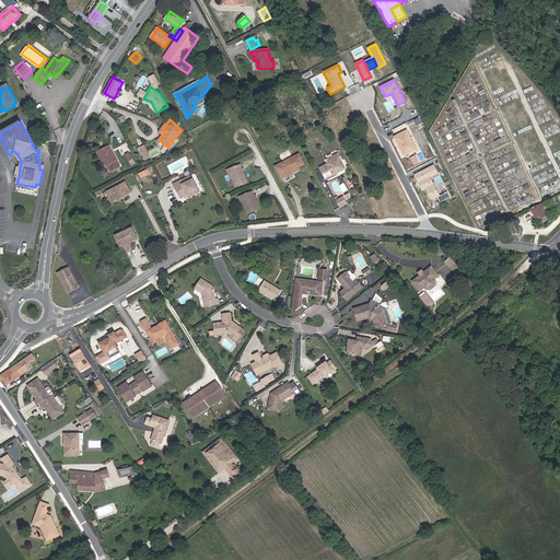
[(417,149),(407,129),(394,135),(405,154),(417,149)]
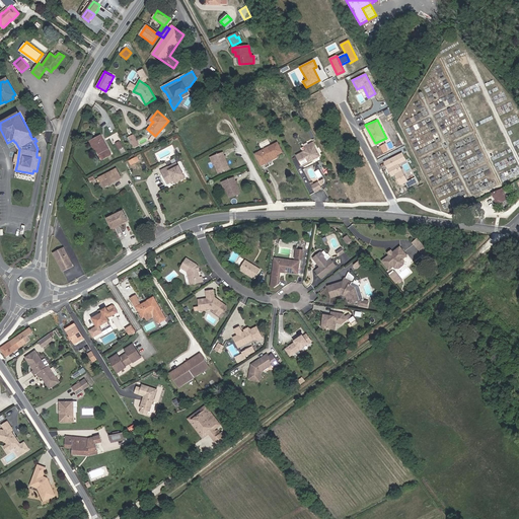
[(138,142),(134,134),(129,137),(135,148),(137,146),(135,143),(138,142)]
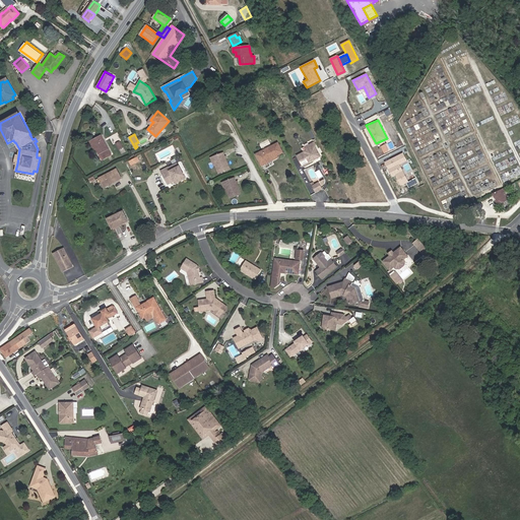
[(112,155),(102,136),(92,140),(96,149),(103,159),(112,155)]
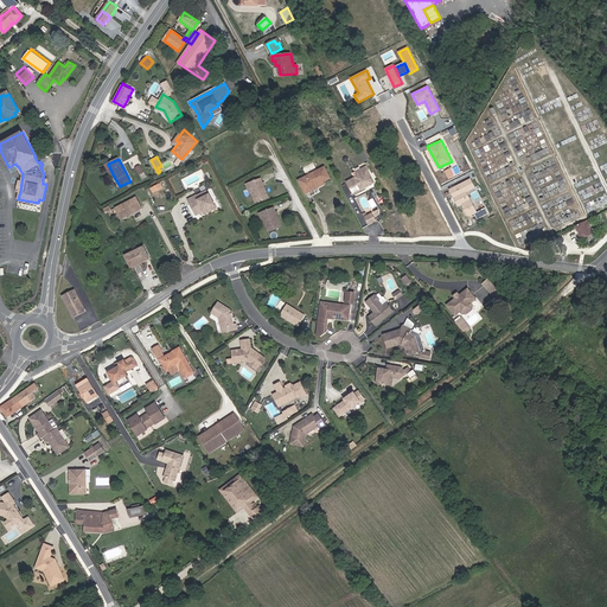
[(368,171),(365,166),(356,172),(358,176),(346,181),(353,195),(375,183),(368,171)]
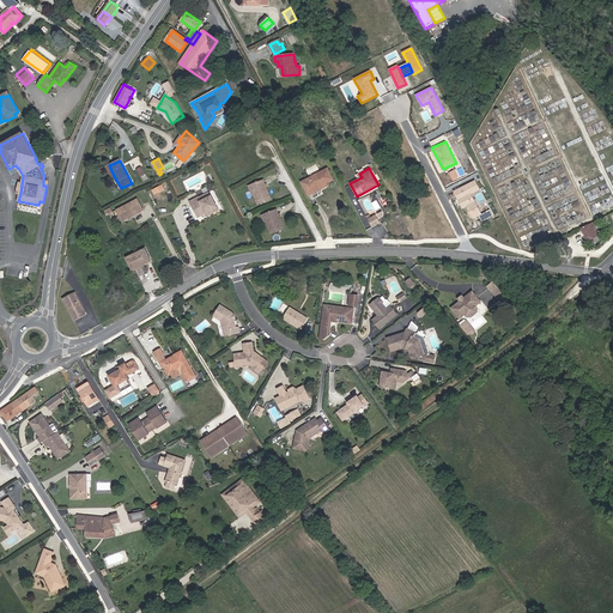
[(314,190),(327,183),(334,180),(328,169),(302,182),(309,195),(315,192),(314,190)]
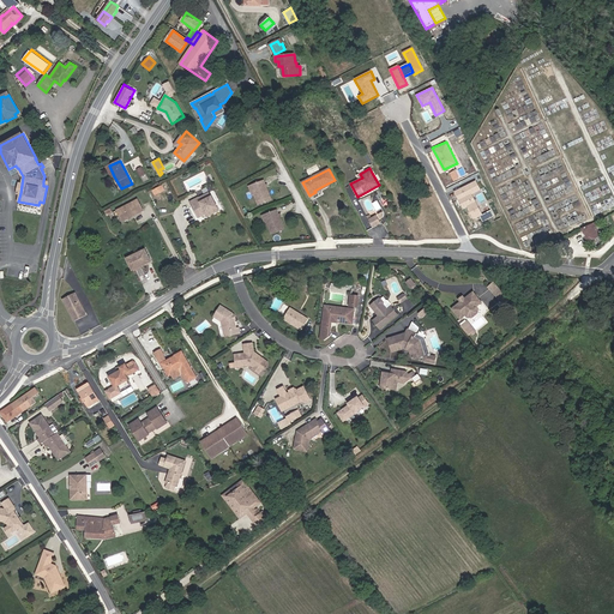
[(271,199),(264,180),(250,186),(252,191),(253,191),(254,194),(259,204),(271,199)]
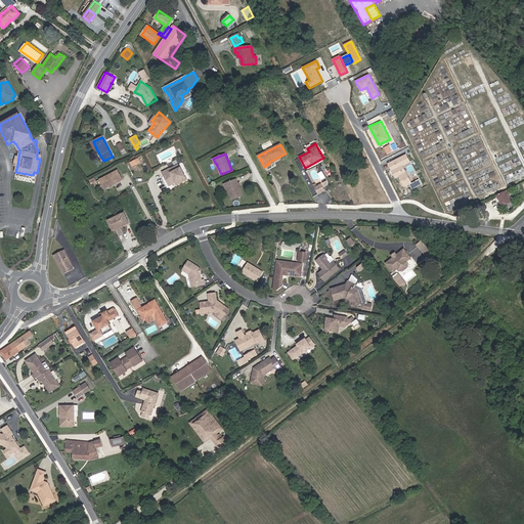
[(409,162),(405,156),(388,164),(393,173),(397,171),(403,184),(409,182),(401,166),(409,162)]
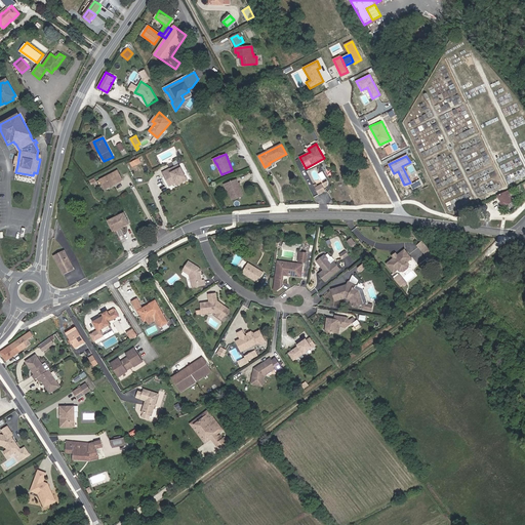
[(187,180),(179,164),(163,172),(169,186),(176,183),(179,180),(180,184),(187,180)]
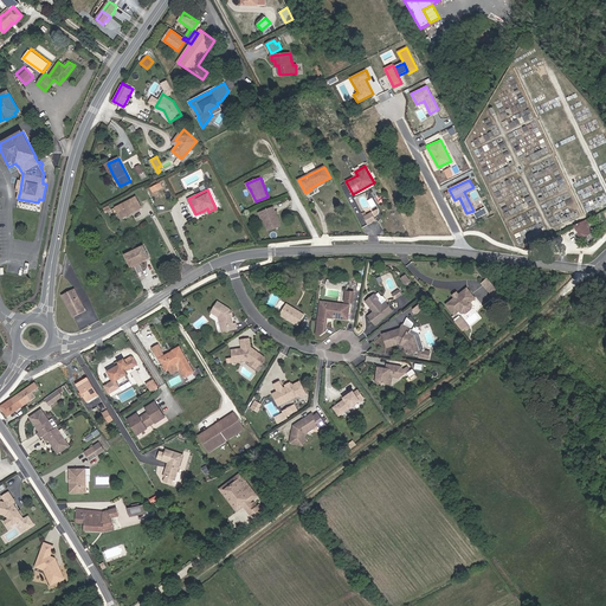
[(142,208),(136,197),(115,207),(121,219),(142,208)]
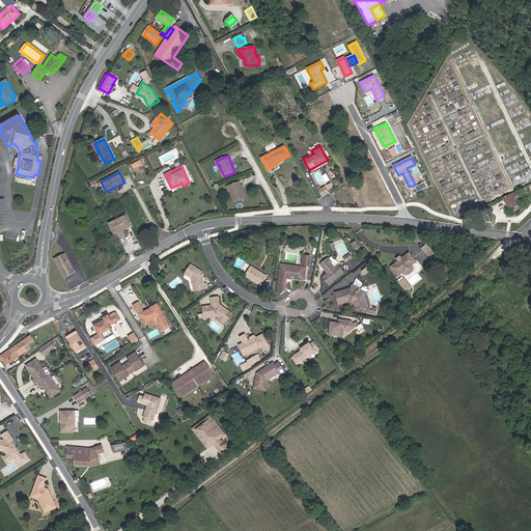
[(246,198),(240,182),(227,187),(229,191),(230,190),(231,194),(235,202),(246,198)]
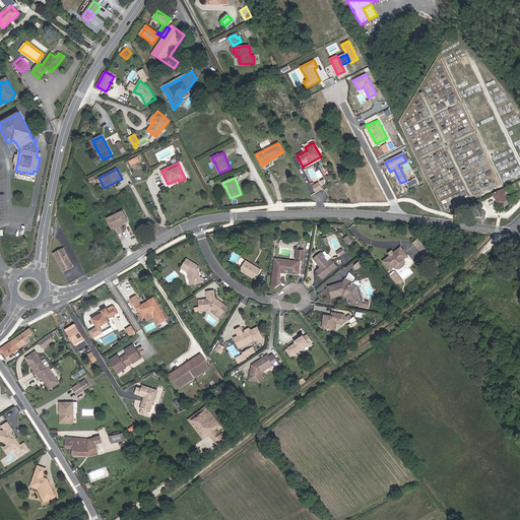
[(323,189),(319,182),(314,185),(313,182),(310,183),(316,193),(323,189)]
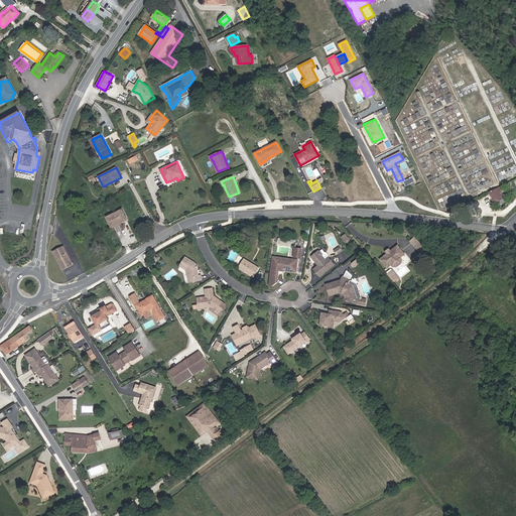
[(505,198),(500,187),(489,192),(494,203),(505,198)]
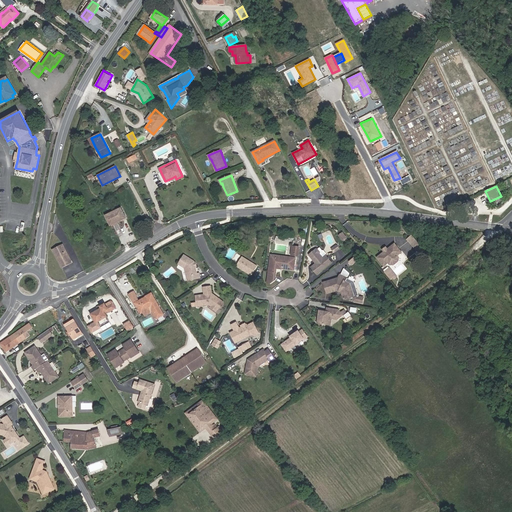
[(125,218),(121,208),(106,216),(110,225),(125,218)]
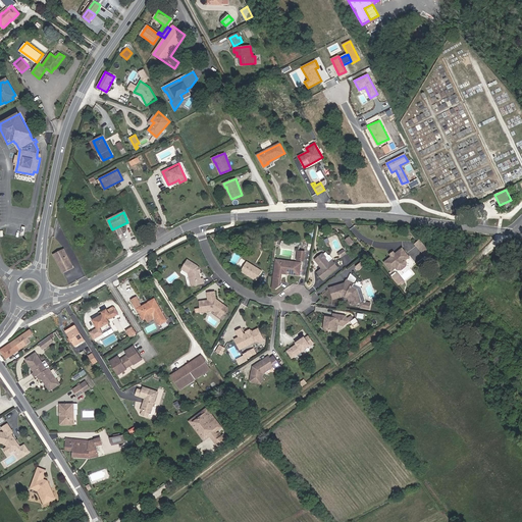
[(263,247),(260,242),(255,245),(258,250),(263,247)]
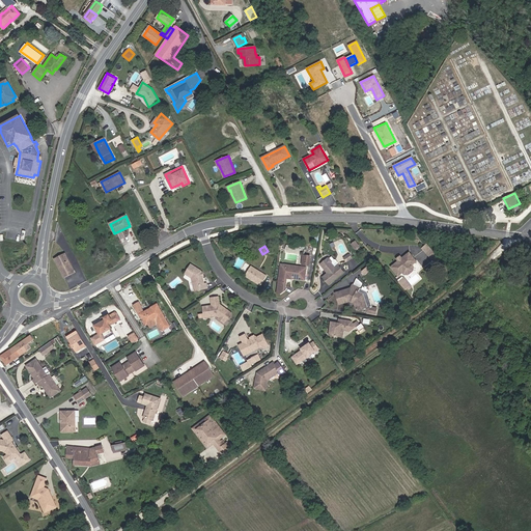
[(441,259),(431,249),(426,254),(436,263),(441,259)]
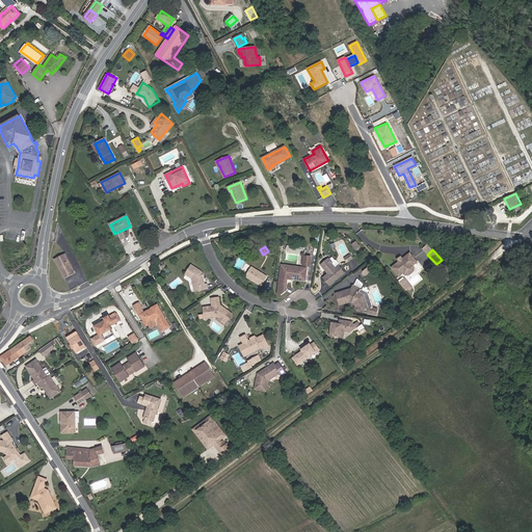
[(414,267),(413,266),(417,262),(410,254),(402,259),(399,262),(392,267),(399,276),(403,273),(405,274),(408,275),(414,271),(414,267)]
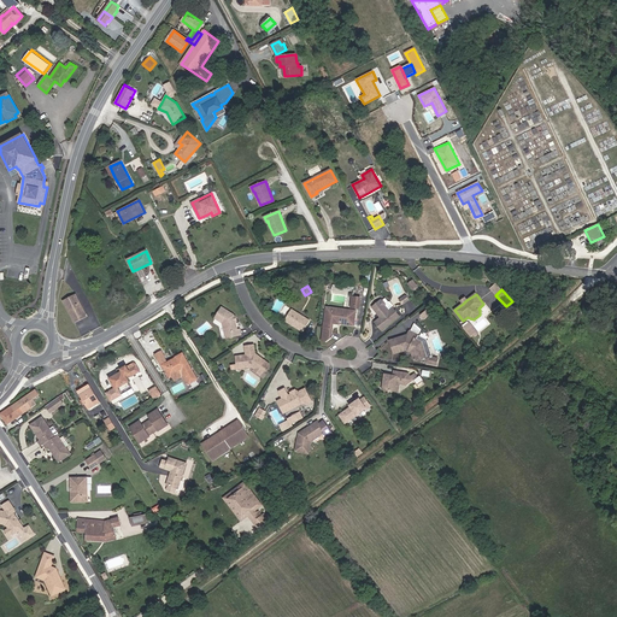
[(87,316),(76,295),(64,301),(75,322),(87,316)]
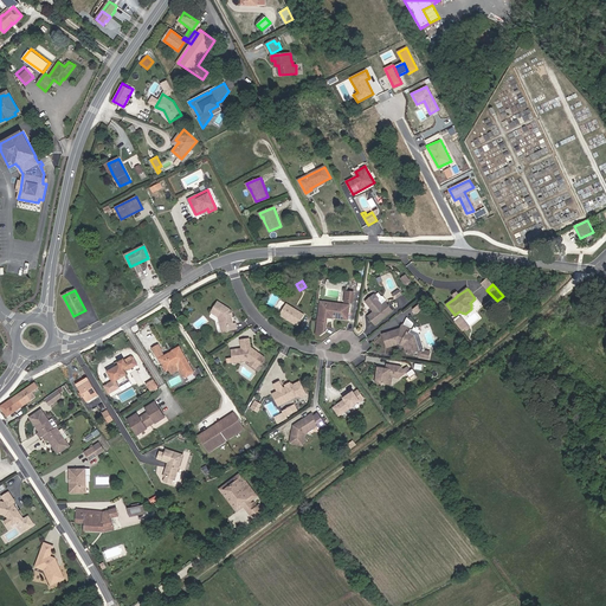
[(353,303),(354,292),(346,291),(345,302),(353,303)]
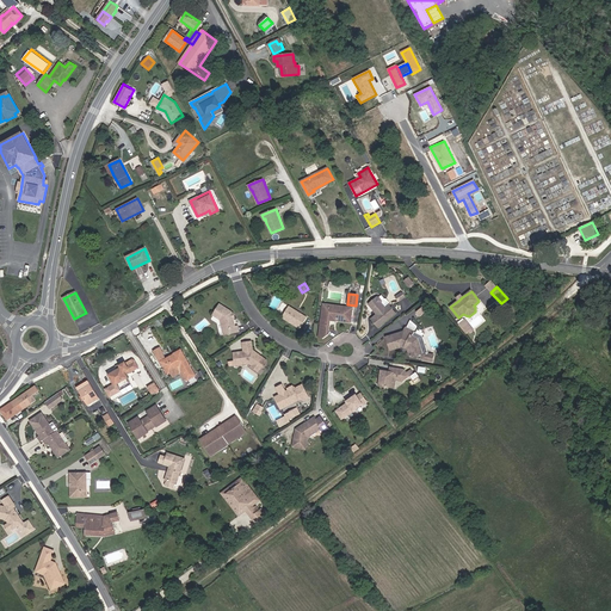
[(377,297),(369,304),(374,310),(376,310),(378,313),(376,314),(371,319),(378,328),(396,314),(389,304),(389,302),(387,298),(384,298),(382,295),(380,297),(377,297)]
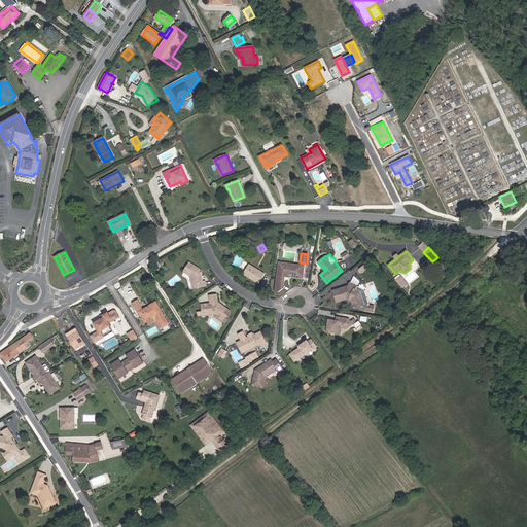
[(200,269),(189,262),(184,272),(190,276),(192,283),(194,284),(195,284),(196,288),(206,286),(205,282),(203,282),(201,275),(200,274),(199,272),(200,270),(200,269)]
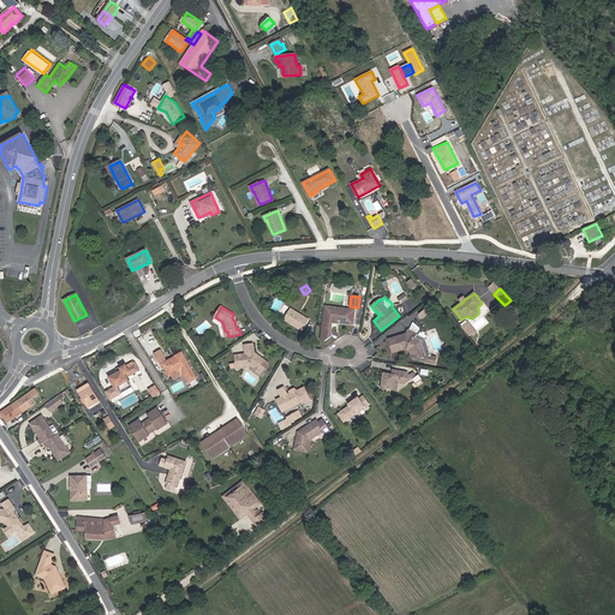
[(353,324),(354,310),(330,306),(329,315),(324,314),(321,340),(324,340),(330,336),(333,322),(338,323),(338,322),(353,324)]
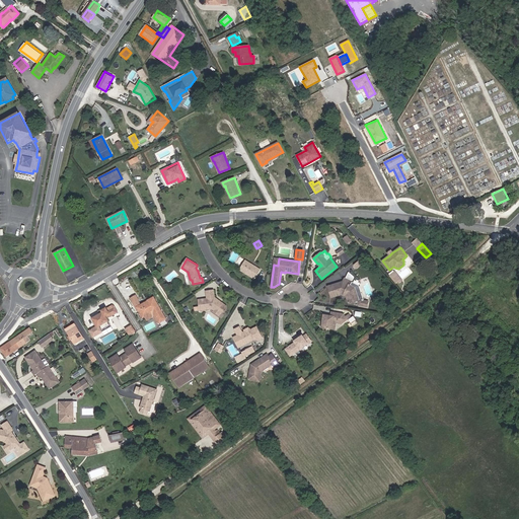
[(254,279),(261,270),(245,261),(239,270),(254,279)]
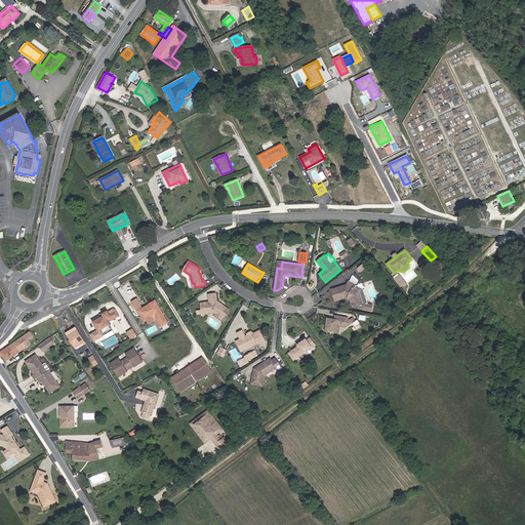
[(404,281),(398,274),(394,277),(398,282),(399,281),(401,283),(402,282),(404,281)]
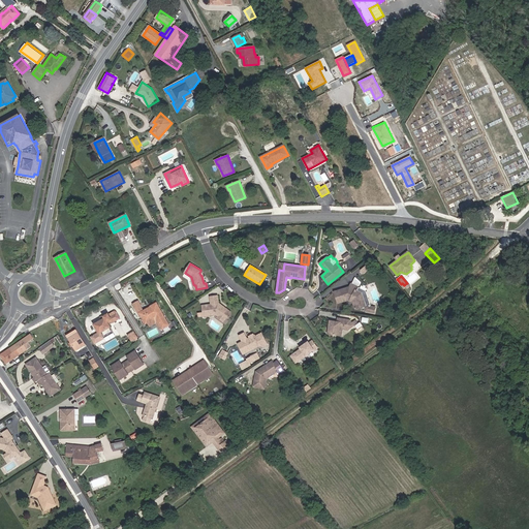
[(342,289),(335,291),(338,303),(348,300),(349,299),(353,301),(352,301),(355,309),(364,306),(365,311),(374,312),(375,307),(370,306),(368,298),(365,299),(363,292),(358,290),(359,287),(351,283),(349,287),(355,290),(353,293),(346,290),(344,290),(342,289)]
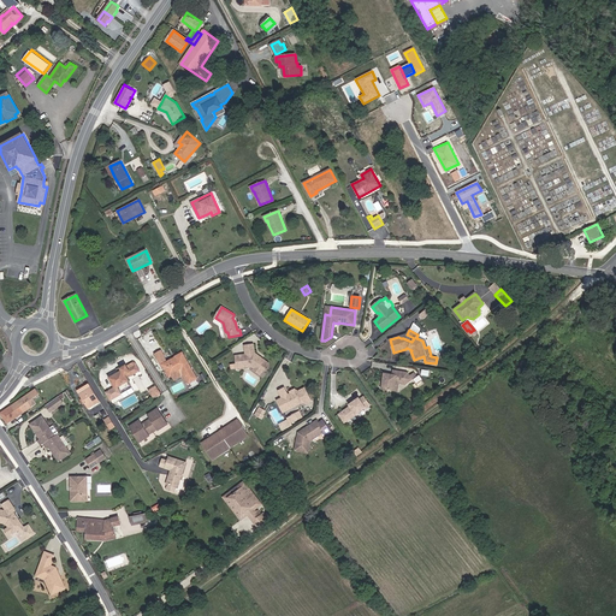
[(264,359),(261,360),(258,357),(259,356),(255,353),(254,344),(244,345),(246,354),(236,355),(237,365),(237,368),(255,366),(262,371),(267,371),(270,367),(268,363),(264,359)]
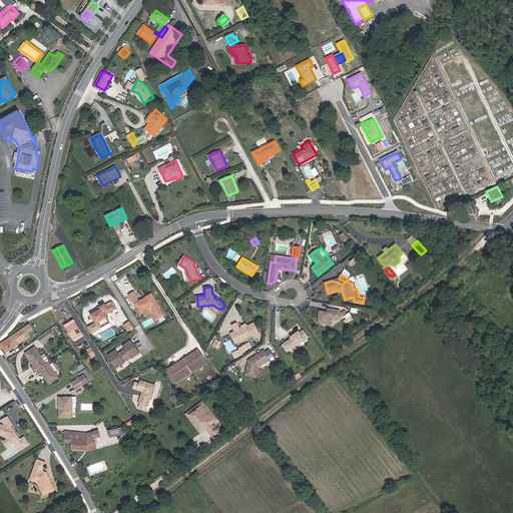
[(134,292),(127,295),(135,308),(137,307),(139,309),(141,312),(141,313),(143,312),(145,316),(151,313),(155,319),(157,317),(157,319),(163,316),(151,295),(139,302),(134,292)]
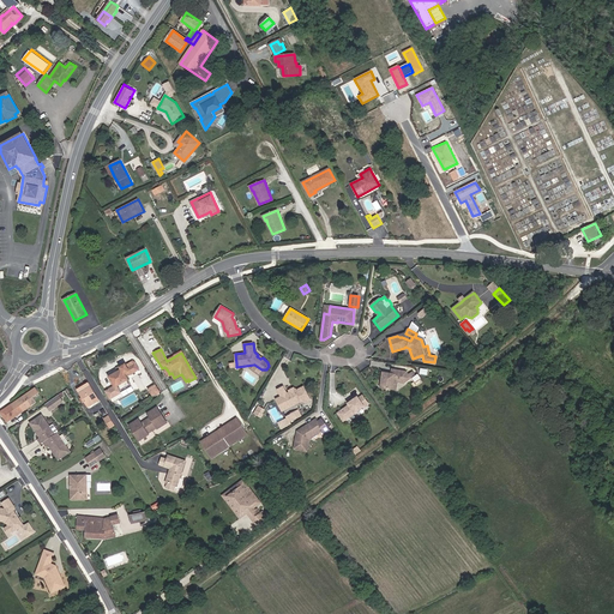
[(110,398),(132,386),(128,380),(126,377),(125,373),(127,372),(130,374),(139,369),(136,363),(127,368),(126,365),(121,367),(122,371),(119,373),(119,372),(109,377),(115,386),(106,391),(110,398)]
